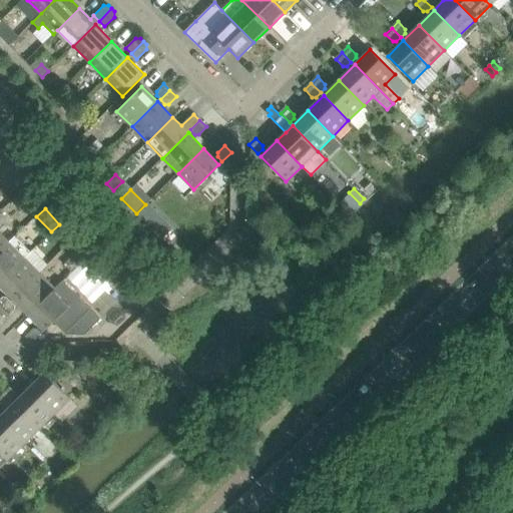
[(0,249),(8,242),(0,233),(0,249)]
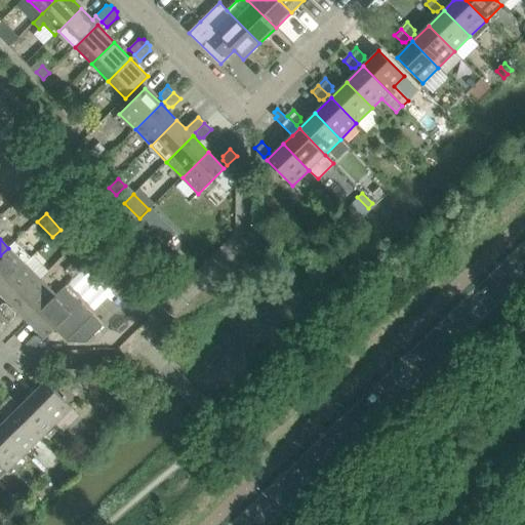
[(8,248),(0,255),(0,287),(24,264),(31,257),(14,242),(8,248)]
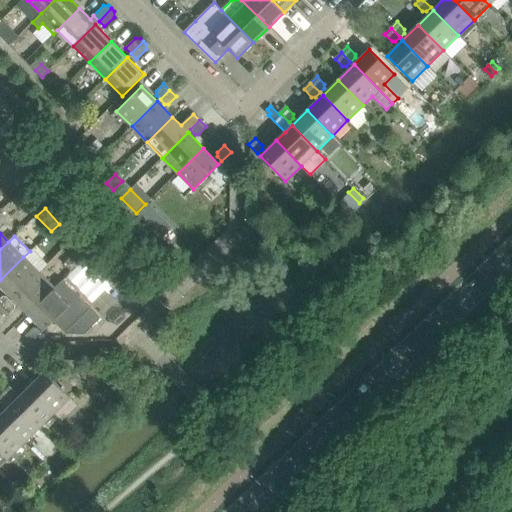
[(74,238),(63,248),(79,264),(90,254),(74,238)]
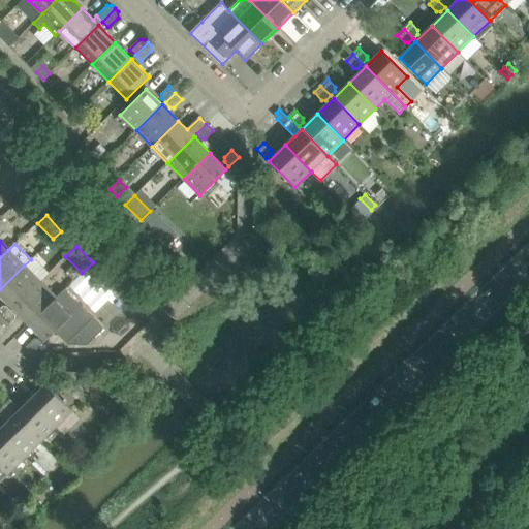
[(28,252),(33,256),(38,251),(33,247),(28,252)]
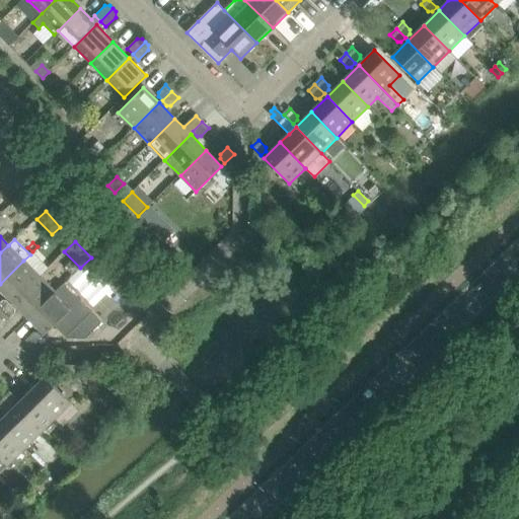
[(0,284),(0,288),(13,302),(40,277),(23,261),(0,284)]
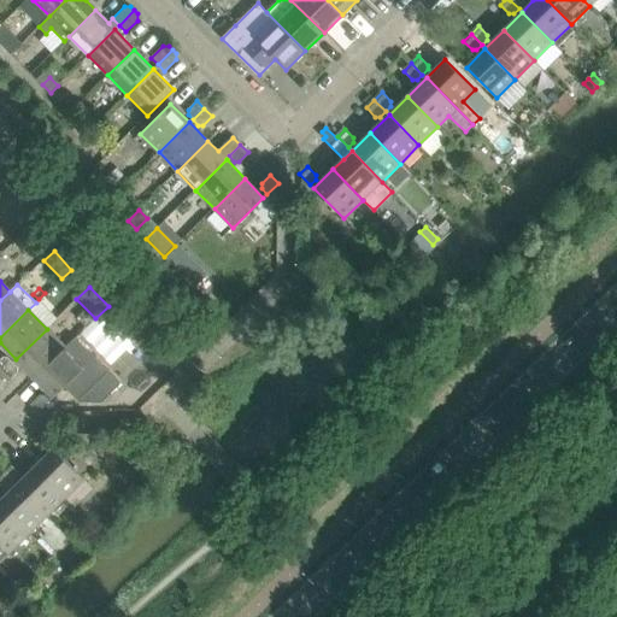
[(16,359),(35,378),(65,348),(65,347),(47,329),(16,359)]
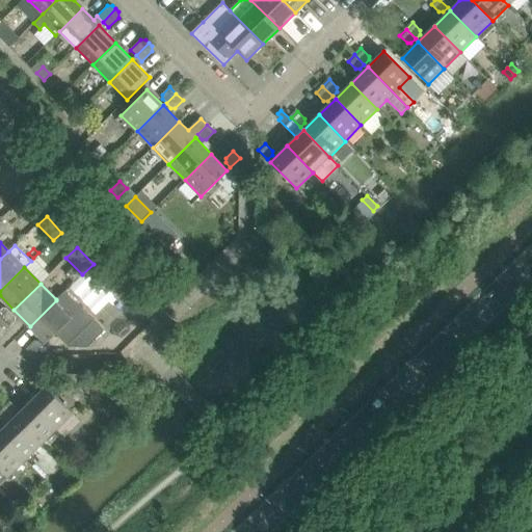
[(56,300),(30,326),(46,342),(55,334),(68,346),(87,347),(104,330),(94,320),(64,291),(56,299),(56,300)]
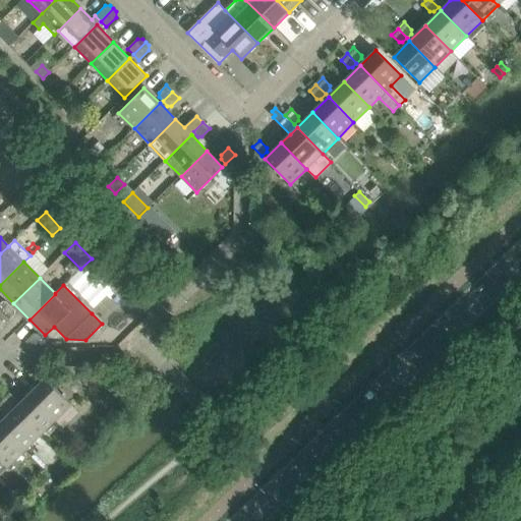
[(0,303),(0,313),(1,315),(10,306),(6,301),(2,301),(0,303)]
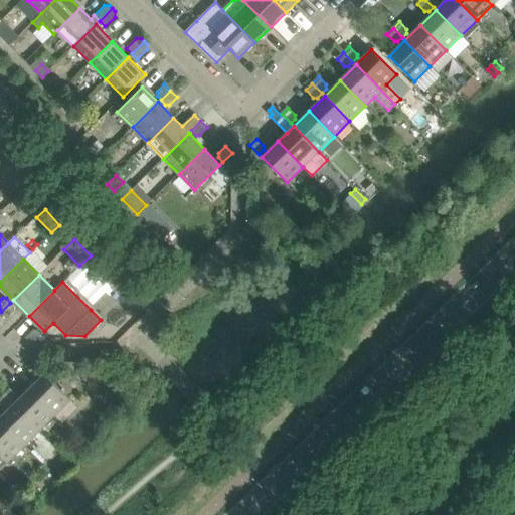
[(15,307),(10,303),(1,312),(7,318),(15,311),(15,307)]
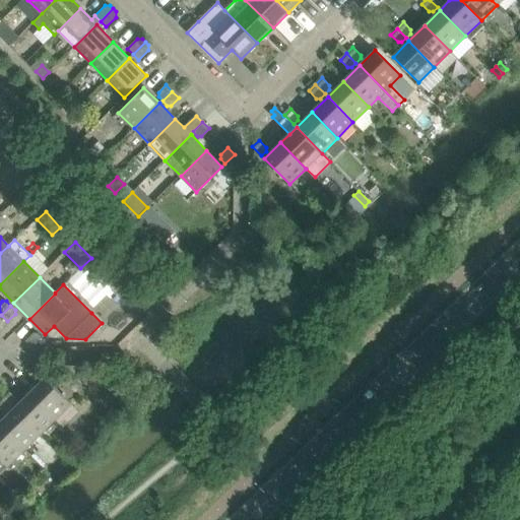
[(34,333),(25,340),(33,346),(42,337),(38,333),(34,333)]
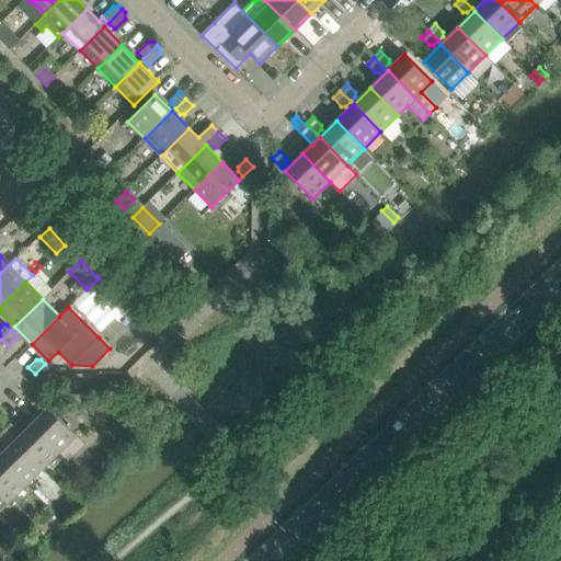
[(36,395),(29,401),(36,409),(41,409),(46,404),(36,395)]
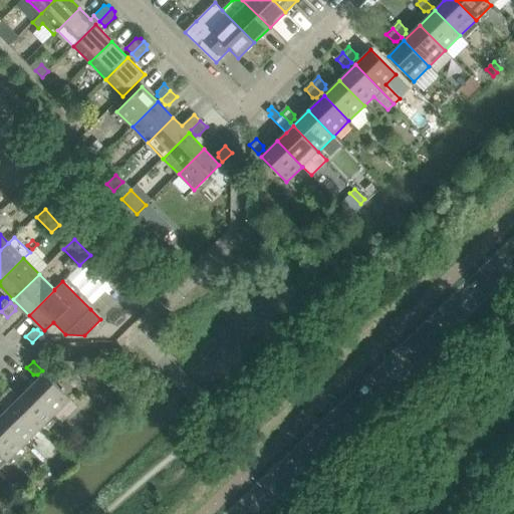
[(45,373),(29,389),(54,414),(70,399),(45,373)]
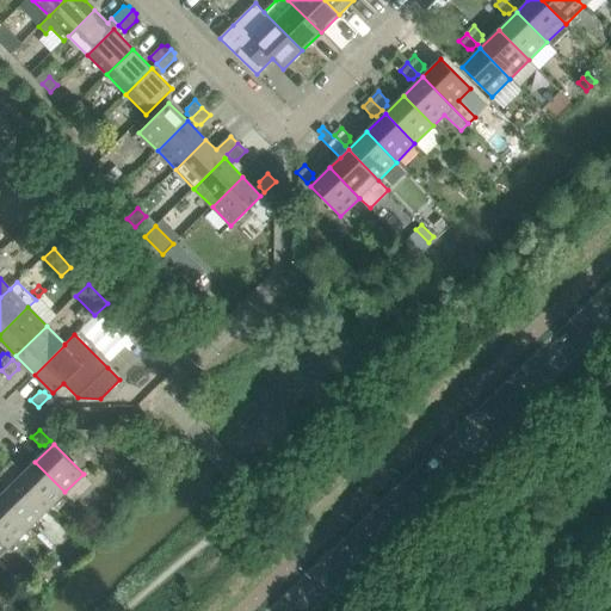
[(10,458),(1,467),(13,477),(18,471),(18,468),(10,458)]
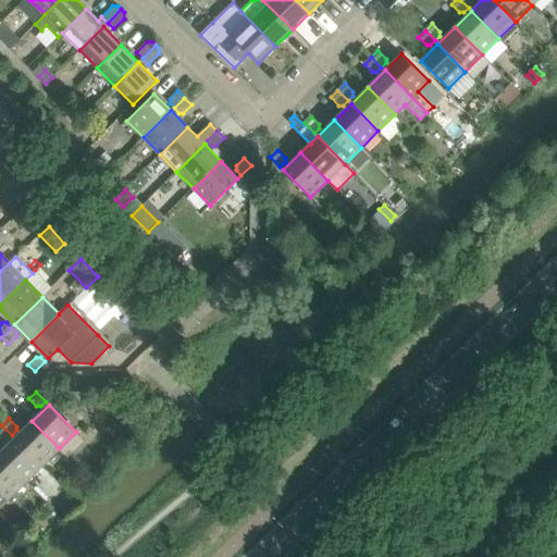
[(32,421),(15,437),(42,466),(59,448),(32,421)]
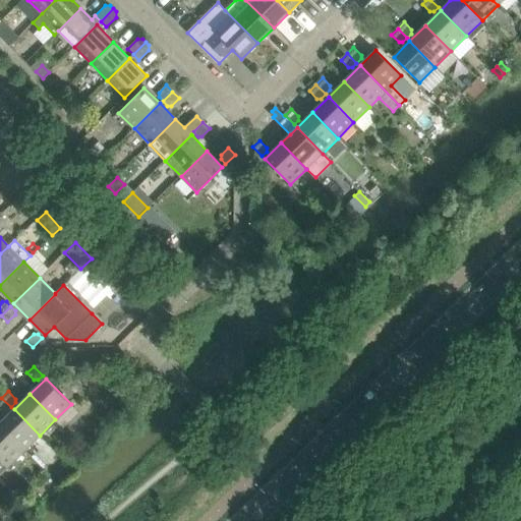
[(6,411),(11,407),(1,398),(0,398),(0,409),(2,411),(6,411)]
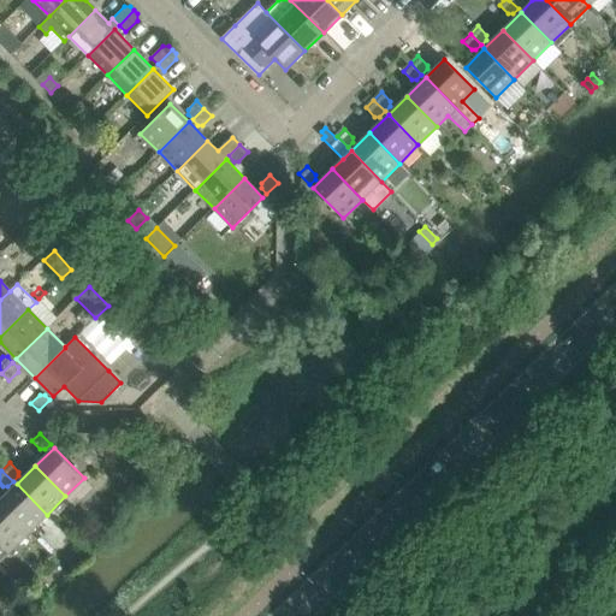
[(0,504),(28,533),(47,515),(17,484),(0,499),(0,504)]
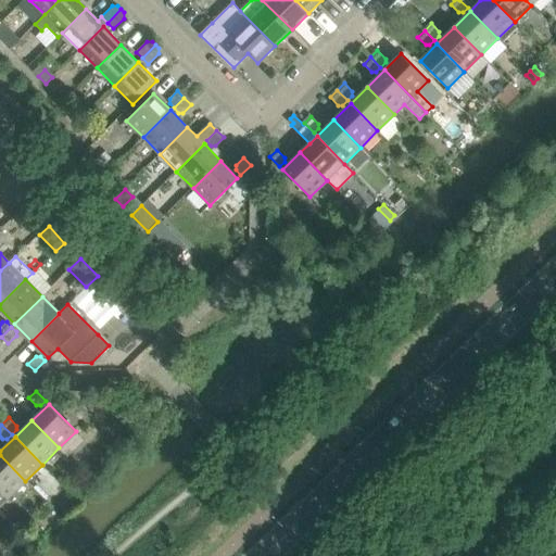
[(0,455),(0,489),(8,497),(25,481),(0,455)]
